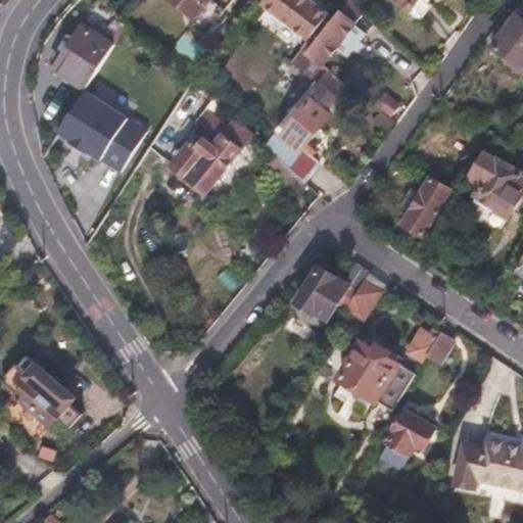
[(0,0),(0,7),(1,8),(8,0),(0,0)]
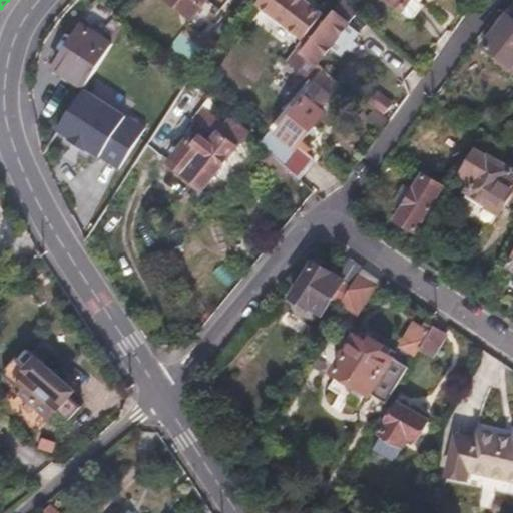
[(166,0),(190,19),(205,0),(166,0)]
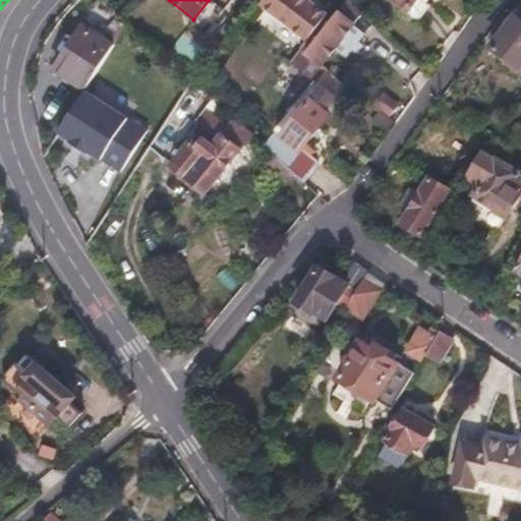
[(261,0),(257,4),(306,41),(312,33),(327,13),(308,0),(261,0)]
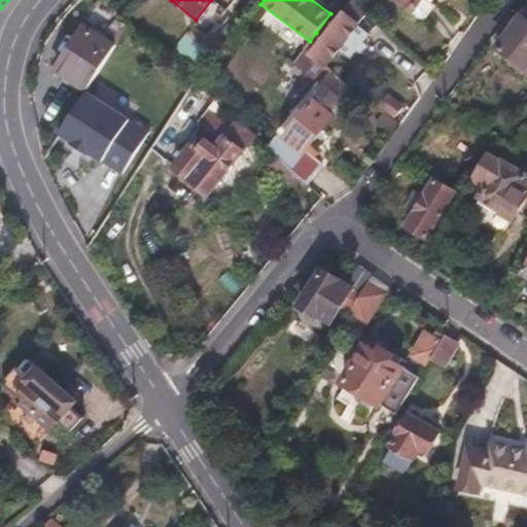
[(420,0),(430,0),(433,2),(433,0),(400,0),(414,9),(420,0)]
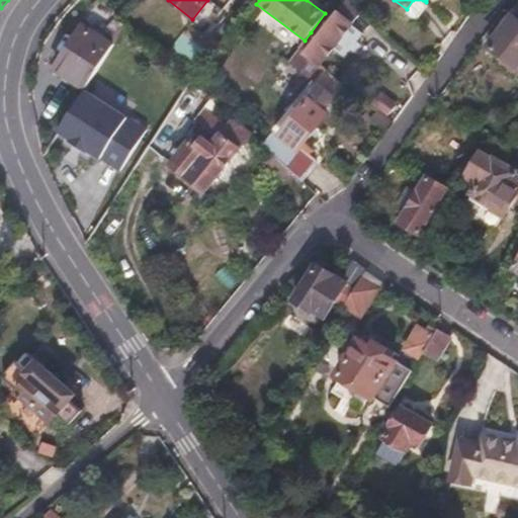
[(315,82),(324,70),(320,66),(332,50),(343,58),(361,32),(351,24),(352,23),(350,22),(356,13),(342,3),(316,37),(311,32),(305,40),(288,62),(313,81),(315,82)]
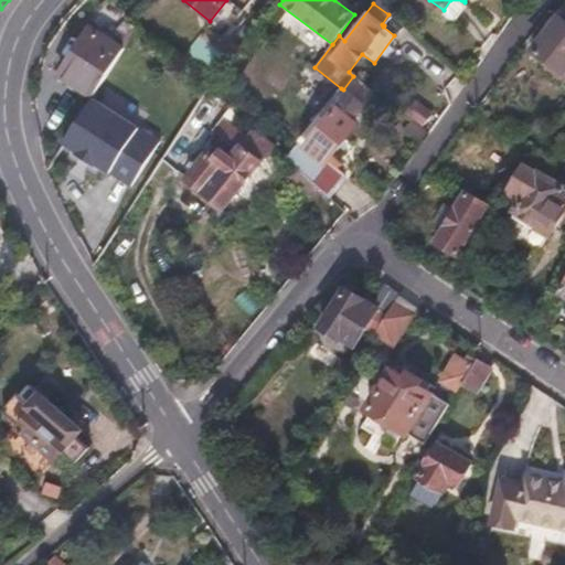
[(532,51),(561,74),(564,67),(564,21),(558,17),(532,51)]
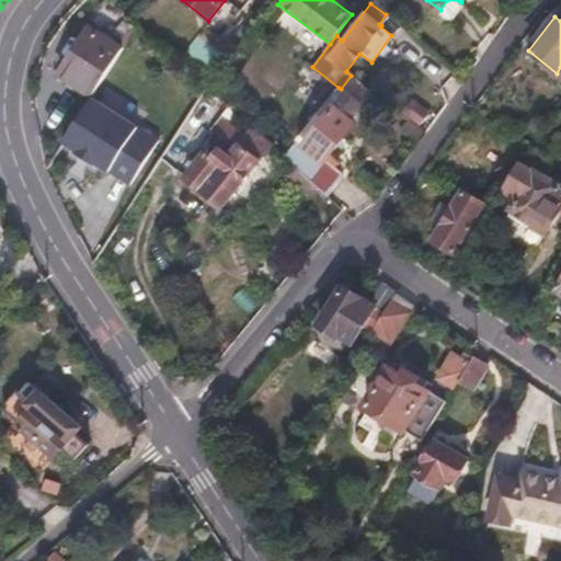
[(58,78),(91,98),(123,48),(90,27),(58,78)]
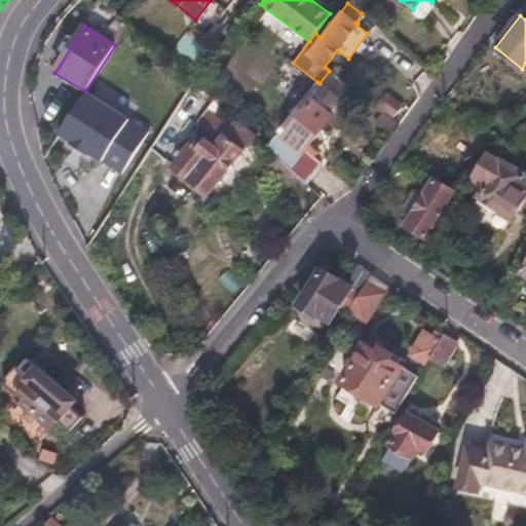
[(348,85),(329,71),(320,83),(317,82),(276,135),(267,147),(274,153),(296,174),(303,181),(306,183),(320,164),(304,152),(334,113),(331,111),(348,85)]
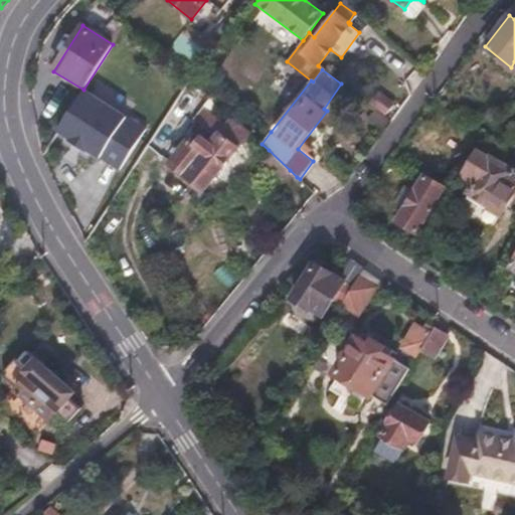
[(100,101),(83,90),(57,130),(70,139),(68,141),(86,151),(87,149),(96,155),(119,169),(127,158),(145,130),(100,101)]
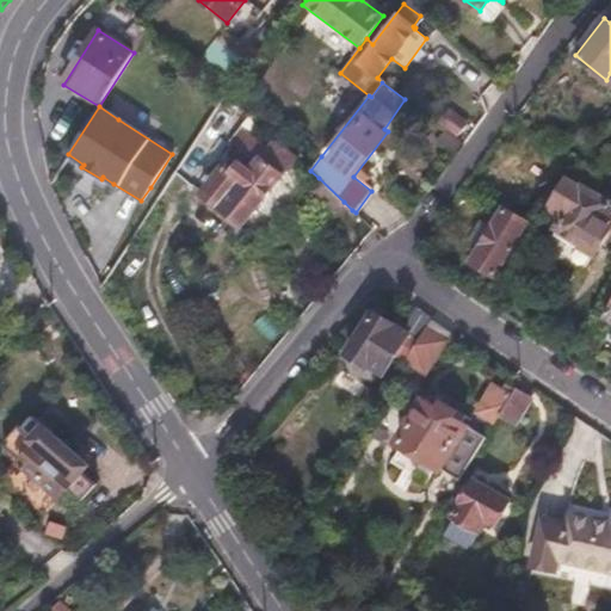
[(455,136),(463,143),(476,124),(468,118),(455,136)]
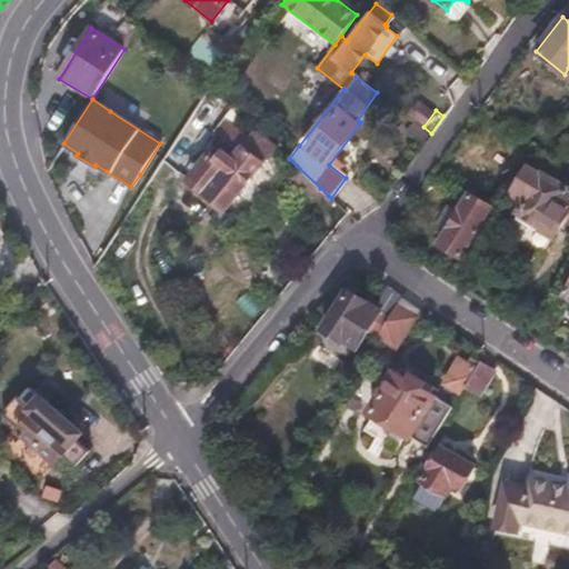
[(188,180),(226,208),(272,147),(252,131),(247,139),(223,121),(215,132),(221,137),(188,180)]
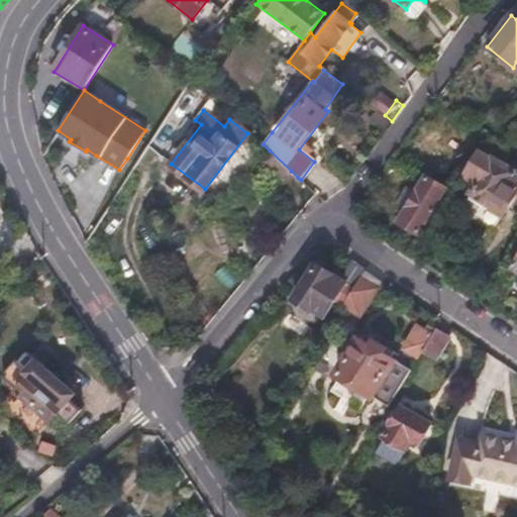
[(385,130),(392,121),(385,115),(377,110),(370,119),(385,130)]
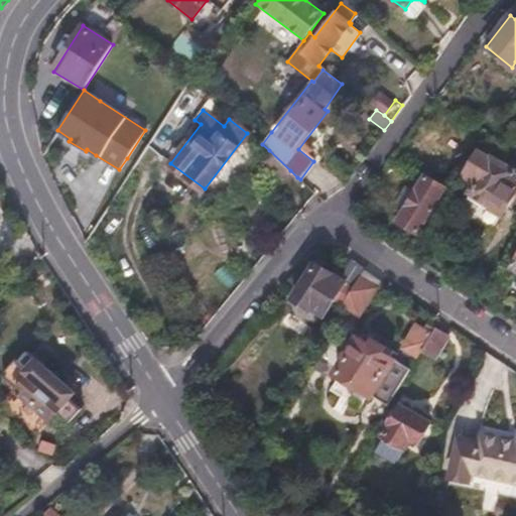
[(284,177),(290,170),(269,150),(261,158),(283,178),(284,177)]
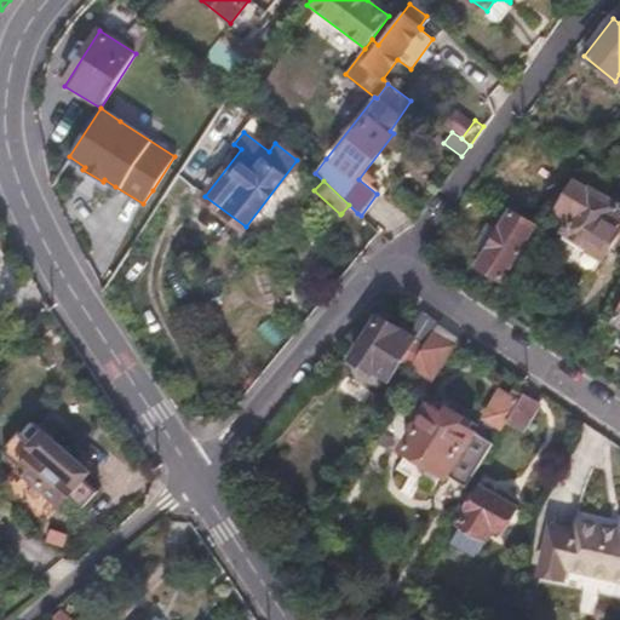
[(602,257),(616,234),(619,227),(619,207),(575,181),(558,207),(575,217),(562,237),(586,252),(589,247),(602,257)]
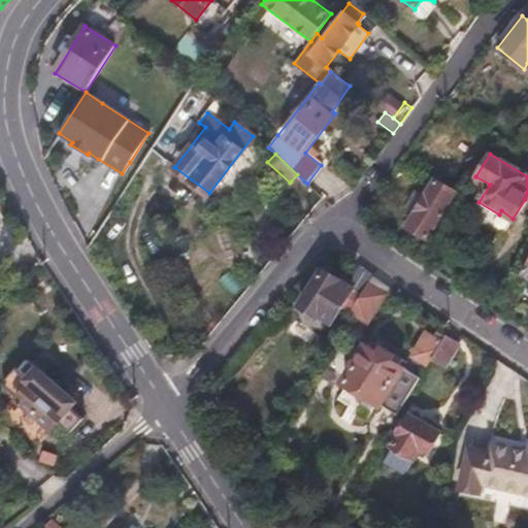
[(297,174),(291,182),(298,189),(304,182),(297,174)]
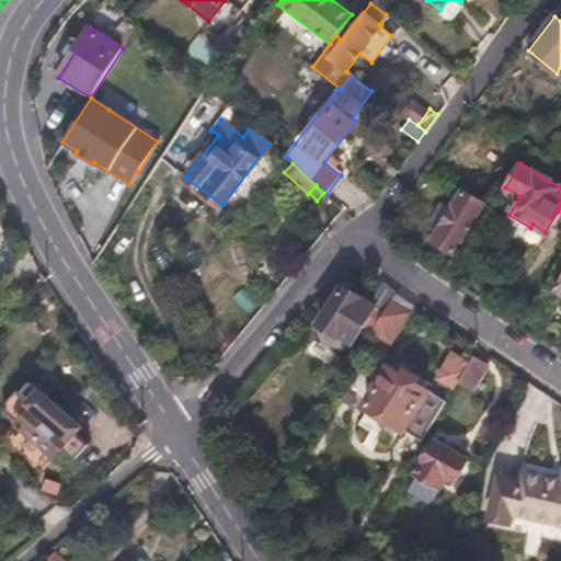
[(480,216),(476,214),(482,203),(465,192),(434,243),(451,253),(472,220),(476,222),(480,216)]
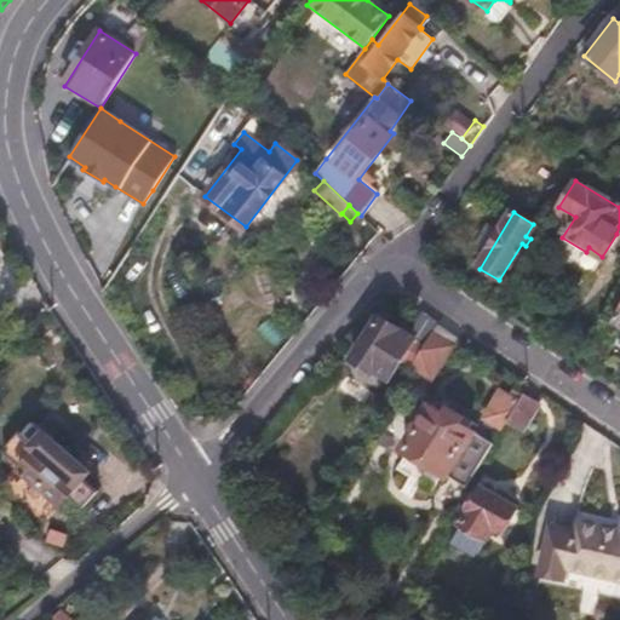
[(397,385),(407,369),(434,326),(419,316),(407,336),(378,319),(352,359),(397,385)]
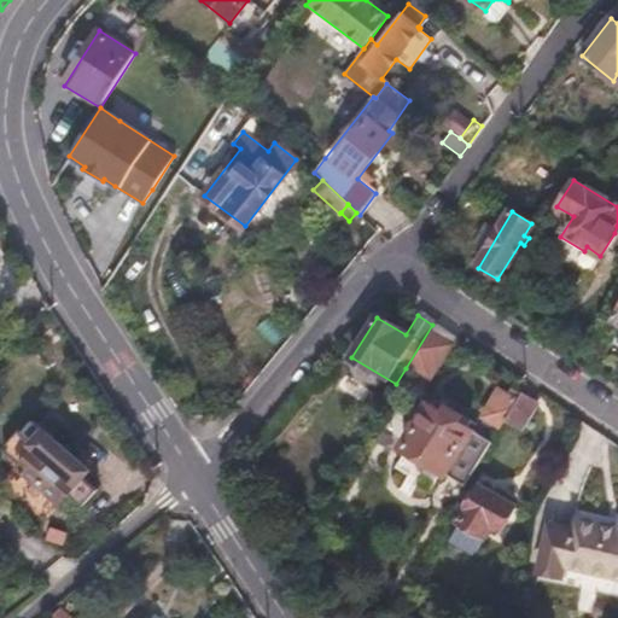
[(432,325),(406,368),(425,379),(450,337),(432,325)]
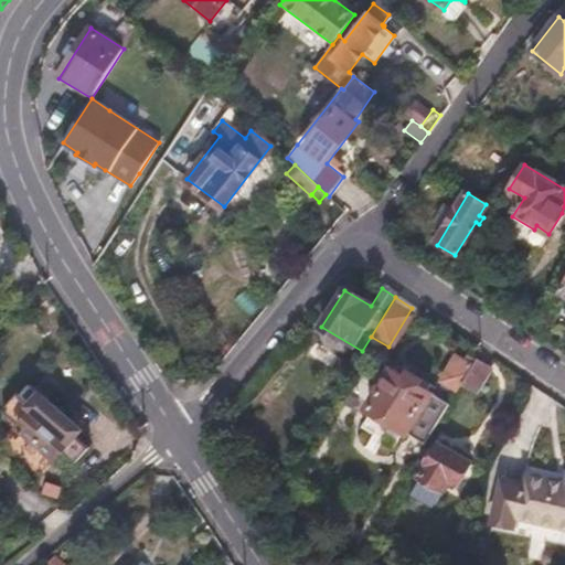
[(456,392),(460,385),(471,365),(456,356),(440,383),(456,392)]
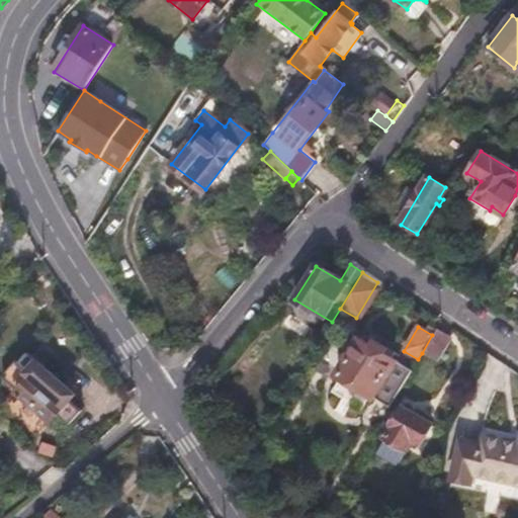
[(303,342),(315,349),(323,336),(311,328),(303,342)]
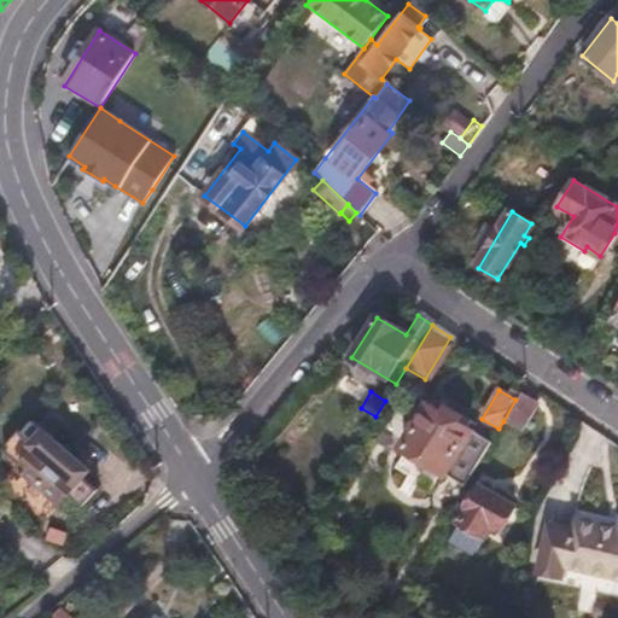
[(516,400),(503,421),(519,430),(534,402),(519,395),(516,400)]
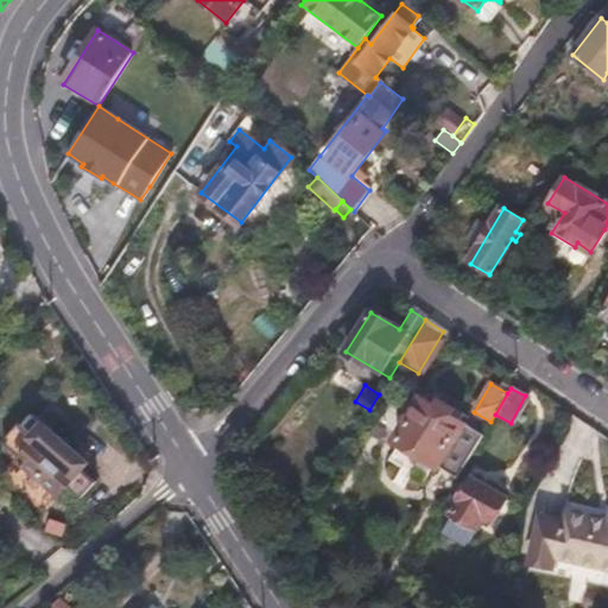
[(436,464),(439,467),(458,479),(485,434),(466,423),(460,418),(451,413),(454,407),(441,400),(437,406),(423,397),(397,441),(398,442),(436,464)]
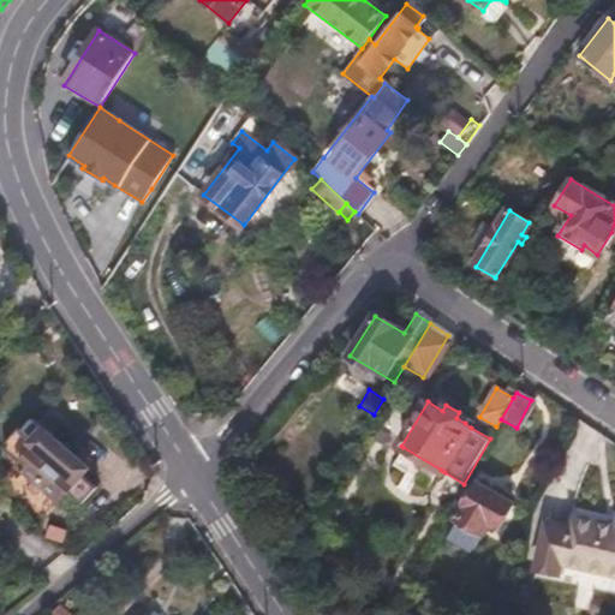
[(16,429),(1,446),(18,460),(0,481),(42,518),(66,489),(83,503),(97,487),(85,477),(91,469),(33,418),(21,433),(16,429)]
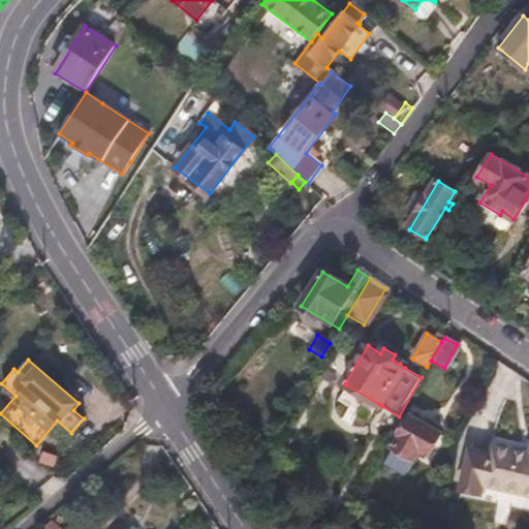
[(379,404),(346,384),(337,400),(370,419),(379,404)]
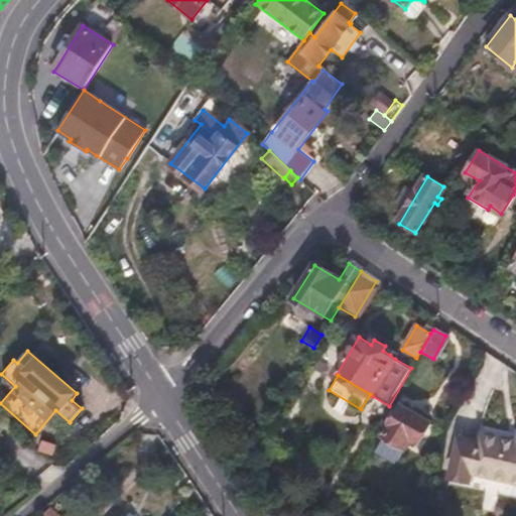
[(409,437),(417,442),(428,421),(401,405),(383,435),(403,447),(409,437)]
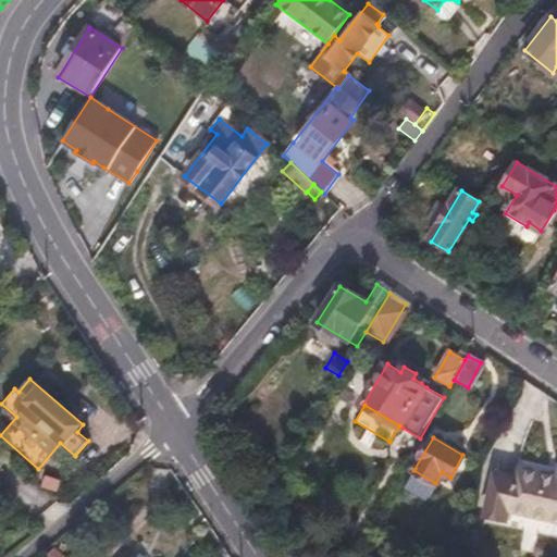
[(556,535),(556,477),(518,468),(516,479),(495,473),(484,516),(506,521),(506,524),(556,535)]
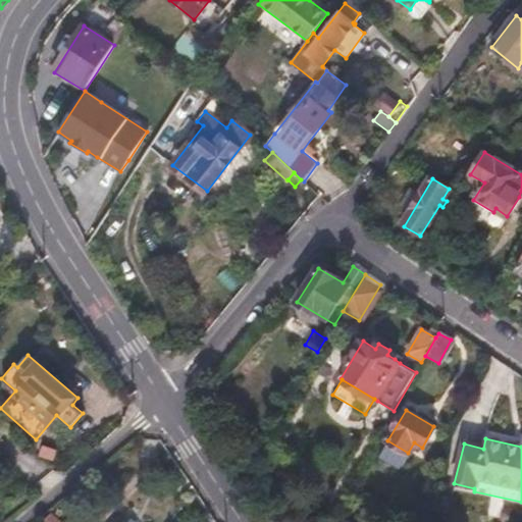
All buildings are outlined.
